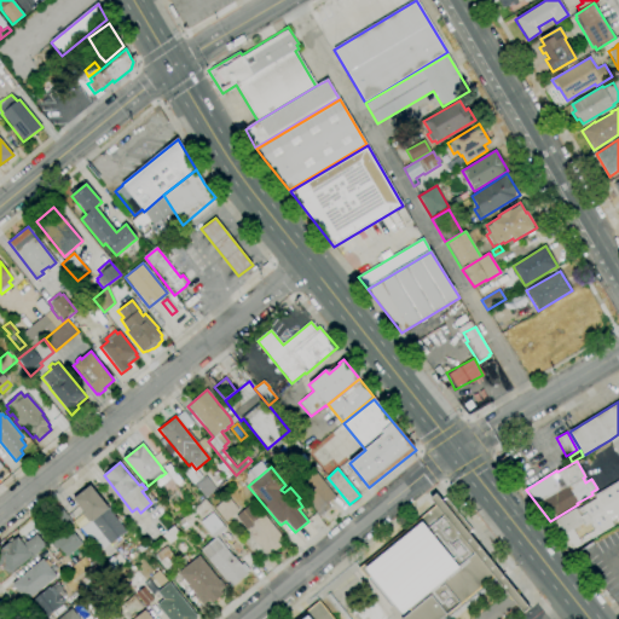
[(320,515),(296,487),(316,472),(336,497),(328,504),(330,507),(320,515)]
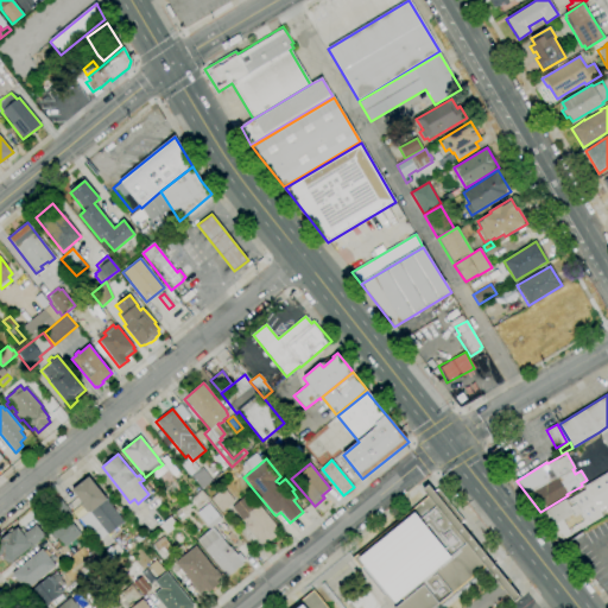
[(202,489),(191,476),(202,468),(210,479),(213,476),(214,479),(202,489)]
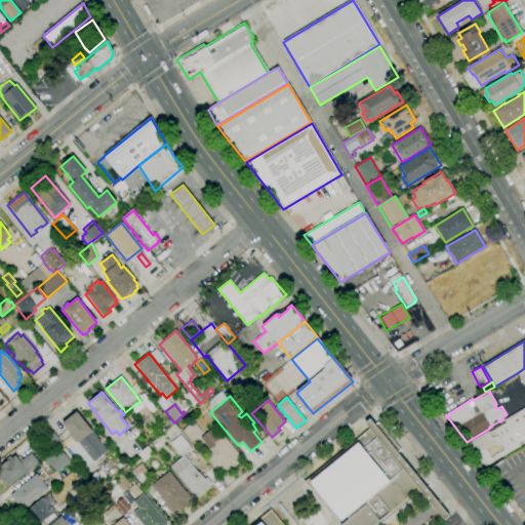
[(506,422),(505,420),(524,407),(524,438),(518,443),(506,422)]
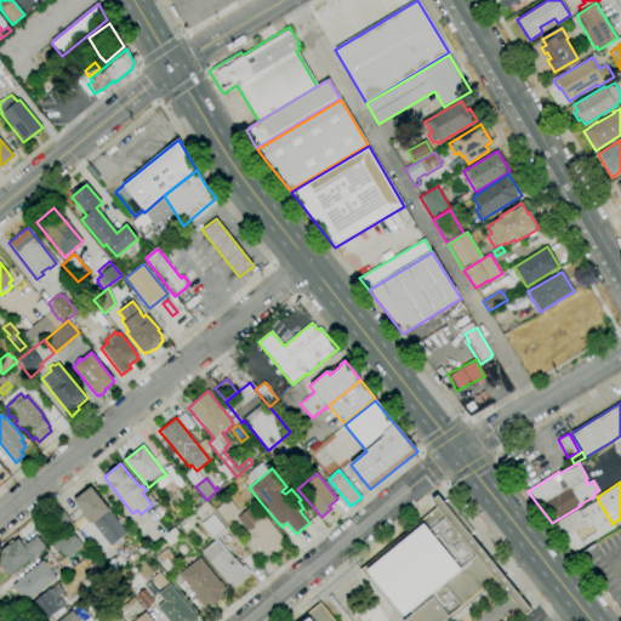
[(192,508),(181,495),(193,485),(204,499),(192,508)]
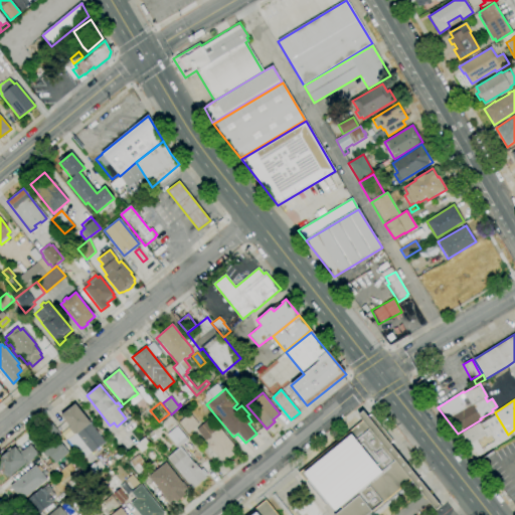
[(92,453),(86,445),(76,452),(68,443),(77,436),(60,414),(75,403),(91,422),(90,422),(106,442),(92,453)]
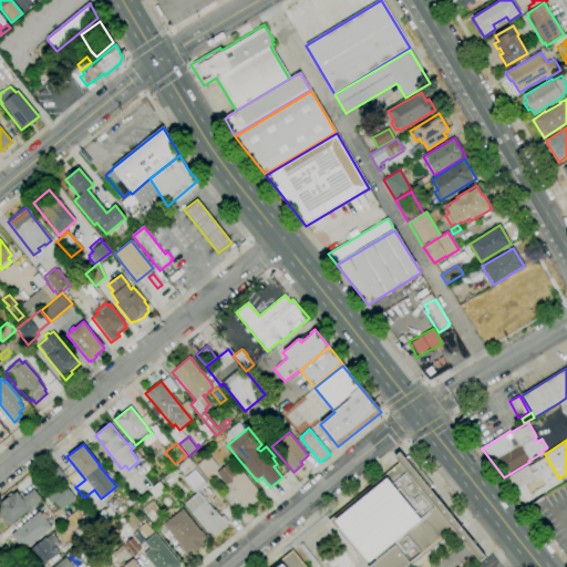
[(403,566),(369,566),(377,560),(374,557),(369,563),(332,518),(399,463),(394,457),(400,453),(404,459),(408,455),(433,486),(429,488),(485,557),(480,562),(452,527),(403,566)]
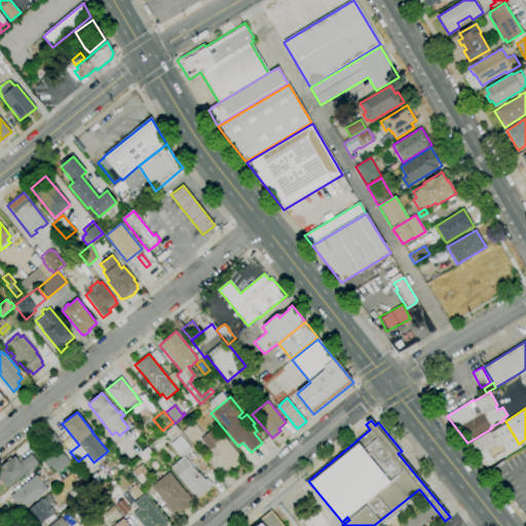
[(191,443),(182,431),(193,422),(202,434),(191,443)]
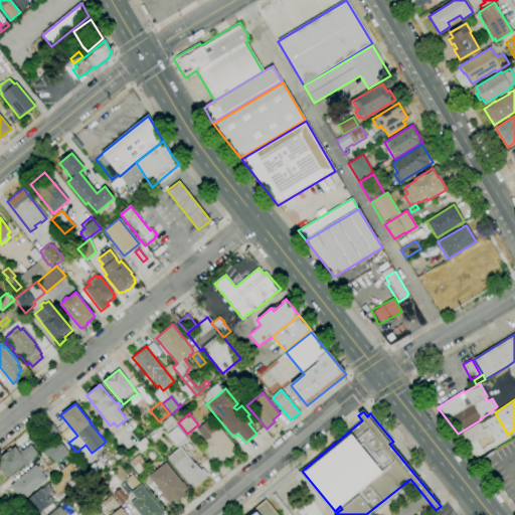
[(459,435),(479,422),(480,424),(496,414),(508,435),(510,438),(477,457),(459,435)]
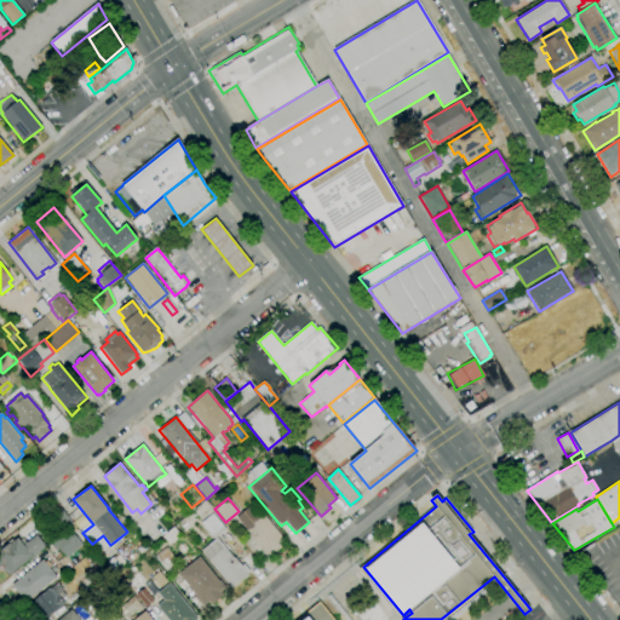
[(213,540),(200,524),(202,522),(194,512),(201,505),(200,504),(205,500),(211,507),(210,509),(227,529),(213,540)]
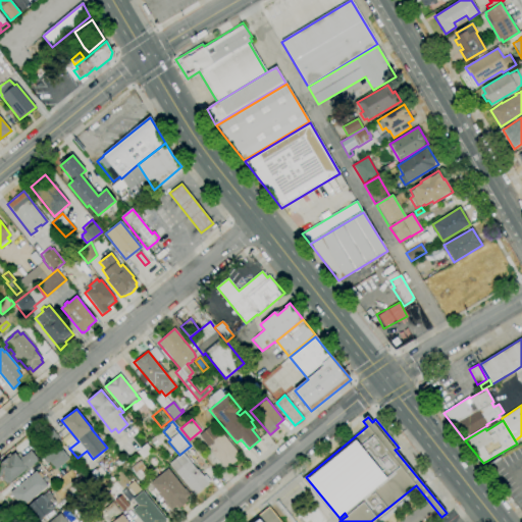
[(227,471),(218,459),(216,461),(209,452),(211,451),(207,447),(208,446),(199,435),(210,426),(218,436),(222,433),(239,455),(235,458),(237,461),(235,463),(236,464),(227,471)]
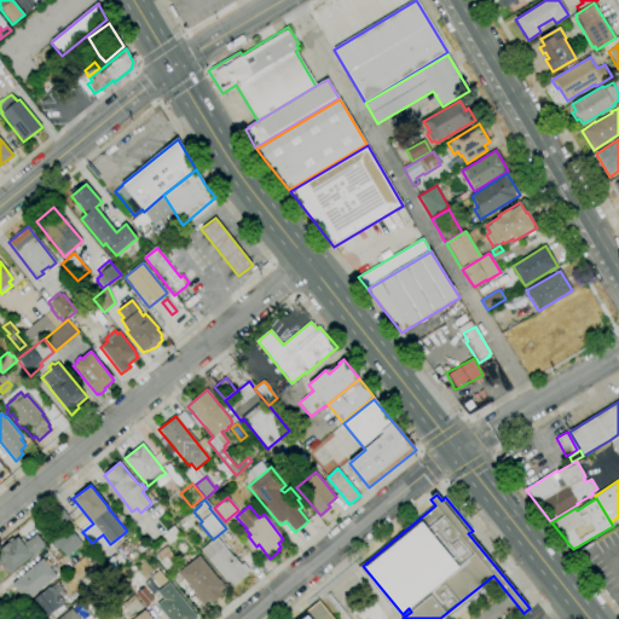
[(58,534),(46,519),(61,508),(73,522),(58,534)]
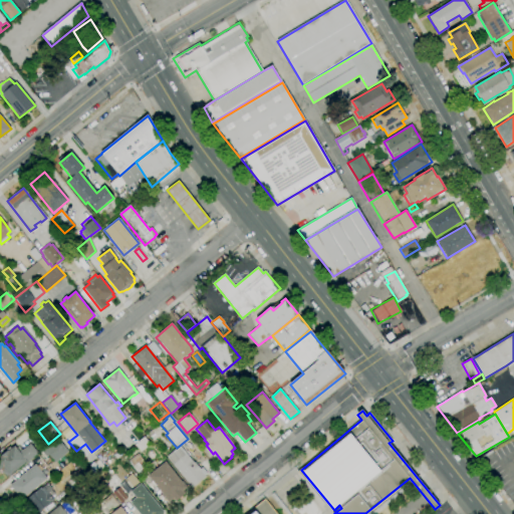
[(141,452),(135,444),(147,435),(152,442),(150,444),(141,452)]
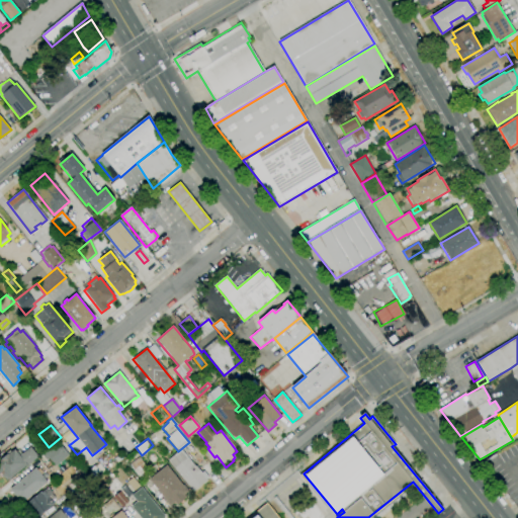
[(69,455),(56,466),(49,458),(47,460),(42,455),(58,442),(69,455)]
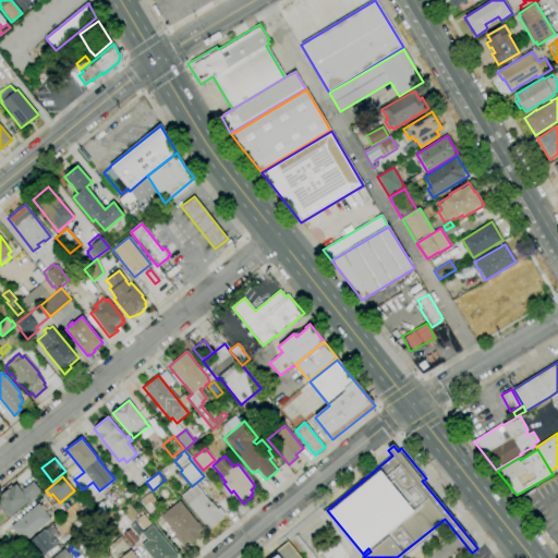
[(8,519),(1,510),(0,510),(0,496),(1,496),(0,495),(7,489),(5,488),(10,485),(11,486),(15,483),(17,486),(21,484),(24,488),(33,482),(41,493),(8,519)]
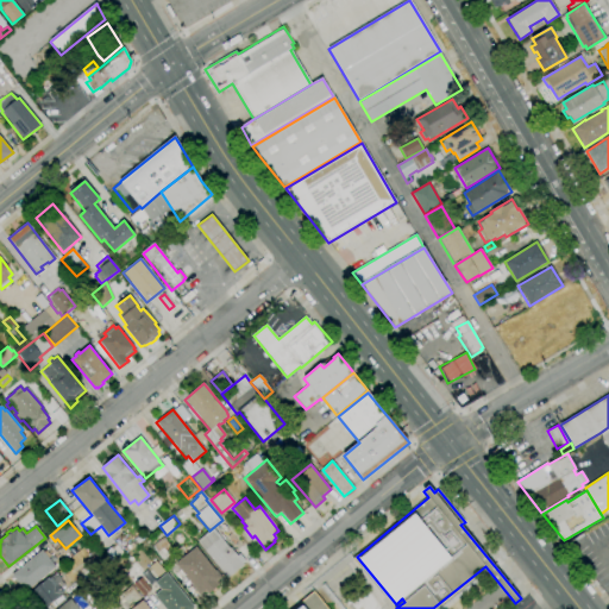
[(227,578),(198,541),(213,528),(230,548),(231,547),(237,556),(239,553),(245,562),(243,564),(244,565),(227,578)]
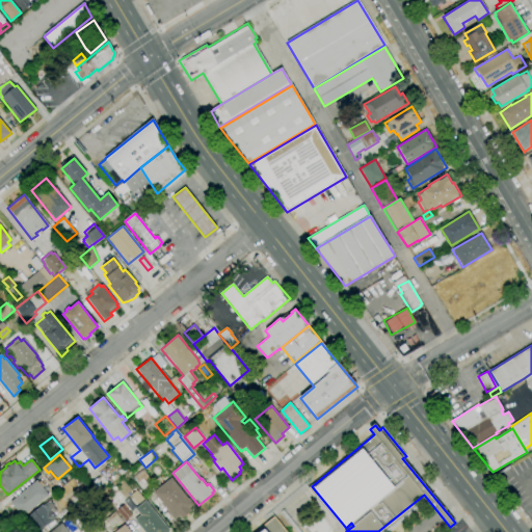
[(141,489),(132,477),(142,470),(150,479),(149,483),(145,485),(141,489)]
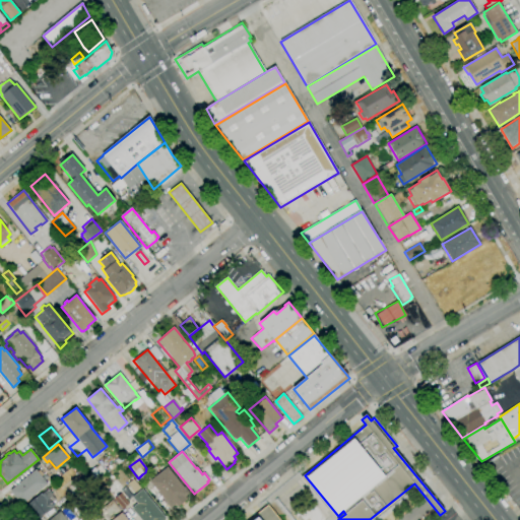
[(98,480),(93,475),(98,471),(95,469),(100,466),(105,472),(101,475),(102,476),(98,480)]
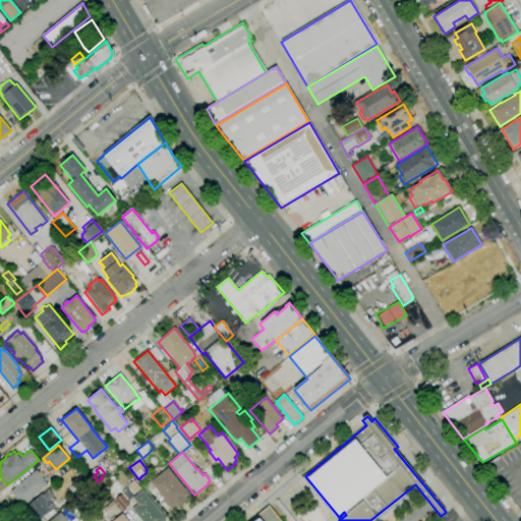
[(171,509),(150,482),(168,468),(184,488),(184,487),(189,494),(184,498),(187,501),(179,508),(177,505),(171,509)]
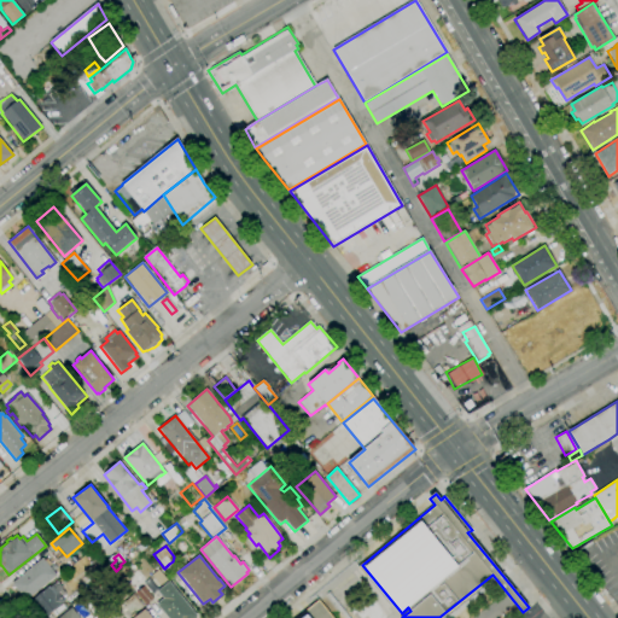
[(25,601),(11,584),(42,558),(45,561),(50,558),(58,567),(53,571),(57,575),(25,601)]
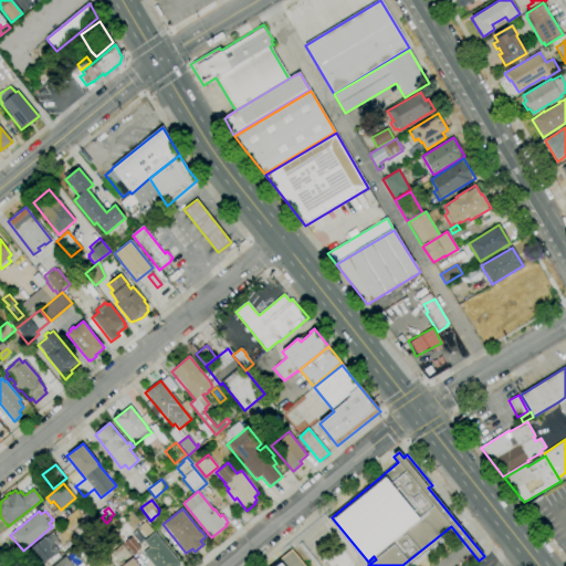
[(95,530),(86,520),(92,514),(101,525),(95,530)]
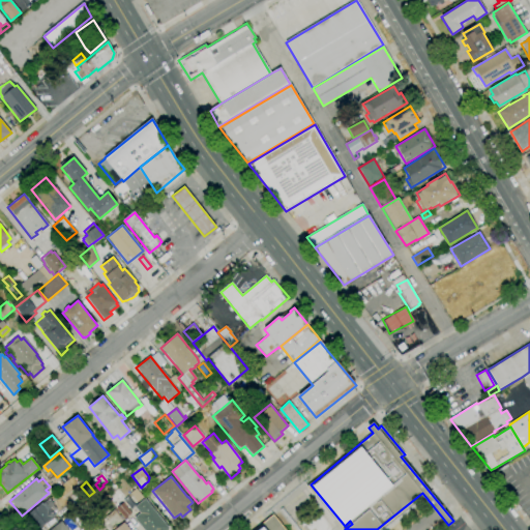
[(69,511),(65,506),(74,500),(71,498),(78,494),(79,495),(81,494),(85,498),(81,500),(82,501),(69,511)]
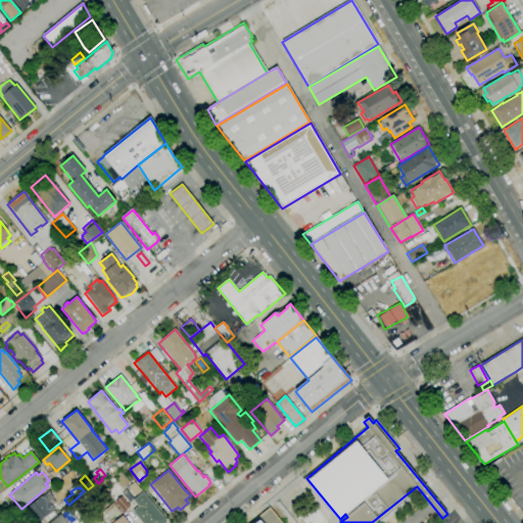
[(38,522),(36,522),(25,510),(41,496),(41,497),(48,491),(53,497),(50,501),(51,503),(50,504),(55,509),(38,522)]
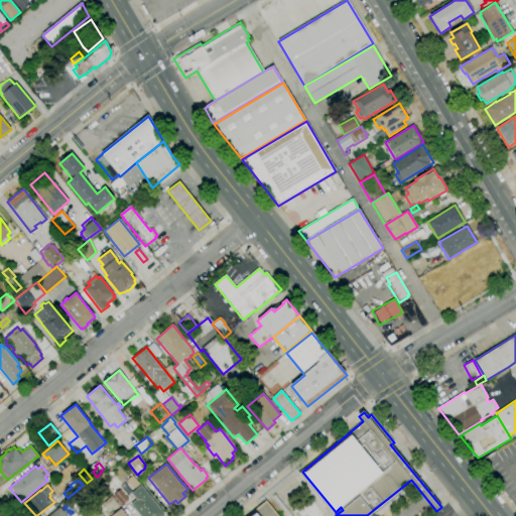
[(161,515),(140,515),(131,504),(136,500),(131,494),(141,486),(164,514),(161,515)]
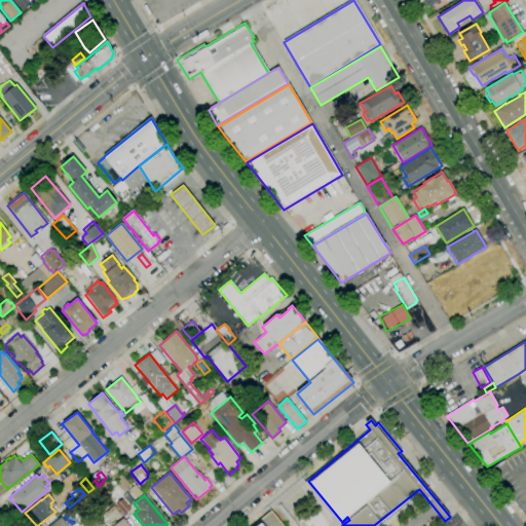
[(124,515),(116,504),(122,498),(130,510),(124,515)]
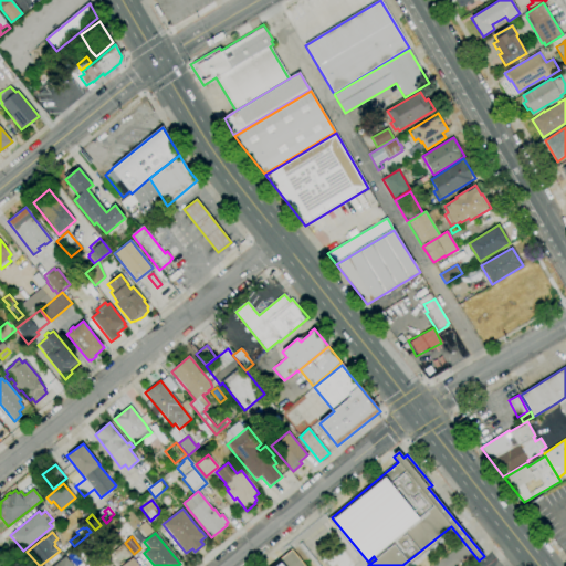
[(108,554),(105,549),(115,541),(118,545),(108,554)]
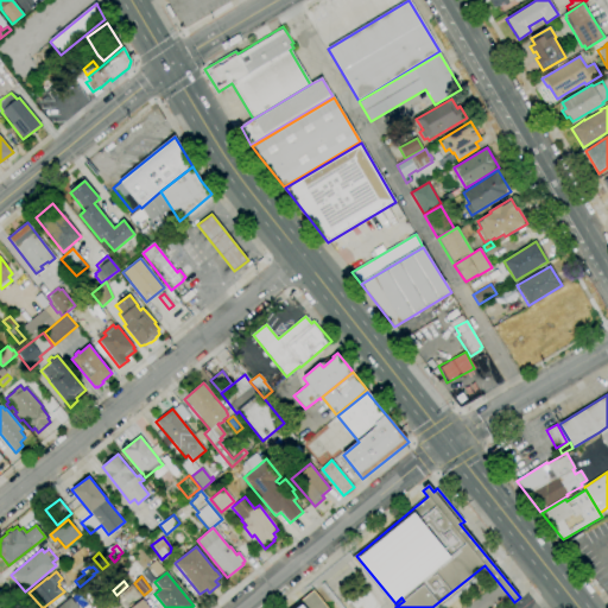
[(128,601),(124,595),(131,590),(134,596),(128,601)]
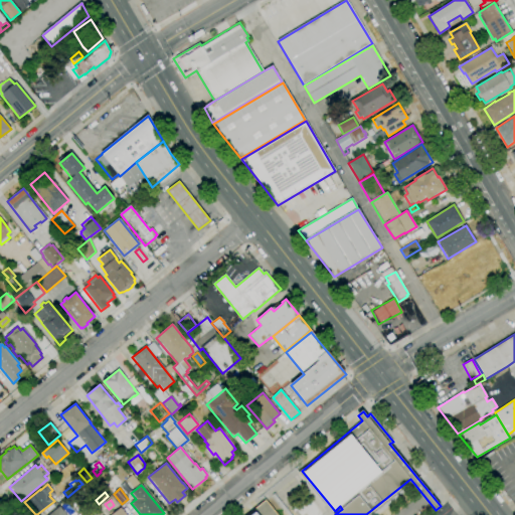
[(246,514),(266,500),(277,514),(246,514)]
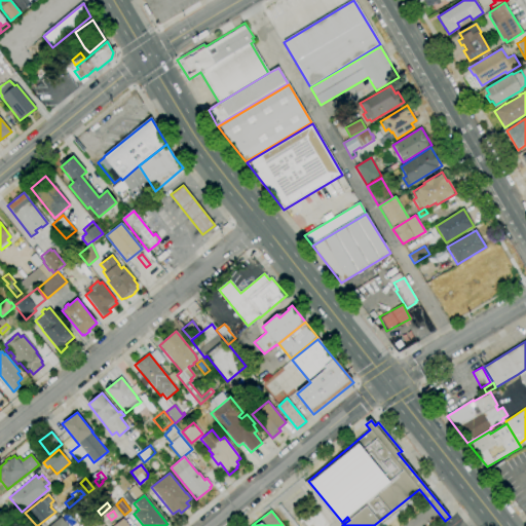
[(67,525),(60,517),(47,525),(67,525)]
